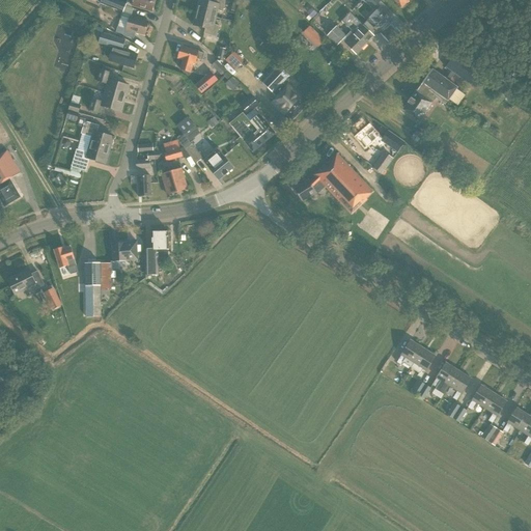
[(93,0),(93,1),(102,4),(123,12),(128,4),(117,0),(93,0)]
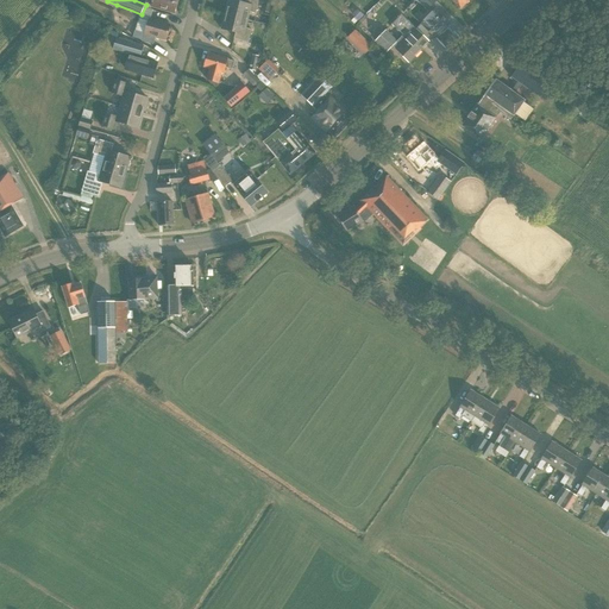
[(154,0),(152,7),(175,14),(179,0),(154,0)]
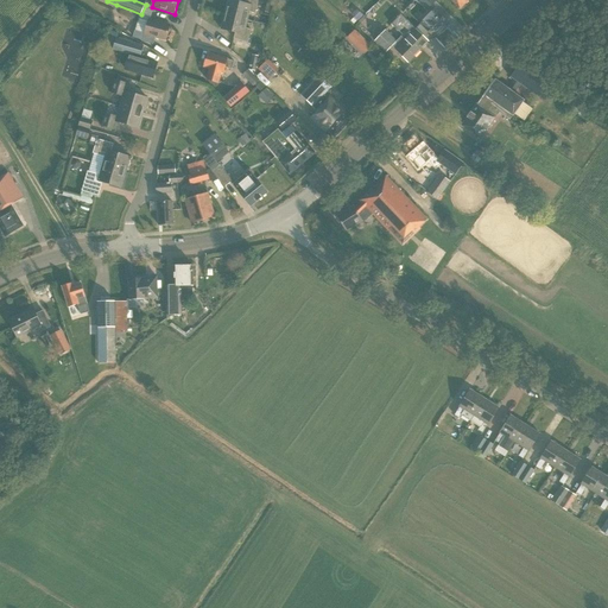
[(226,16),(247,20),(249,12),(255,14),(259,1),(255,0),(244,0),(242,4),(229,0),(226,16)]
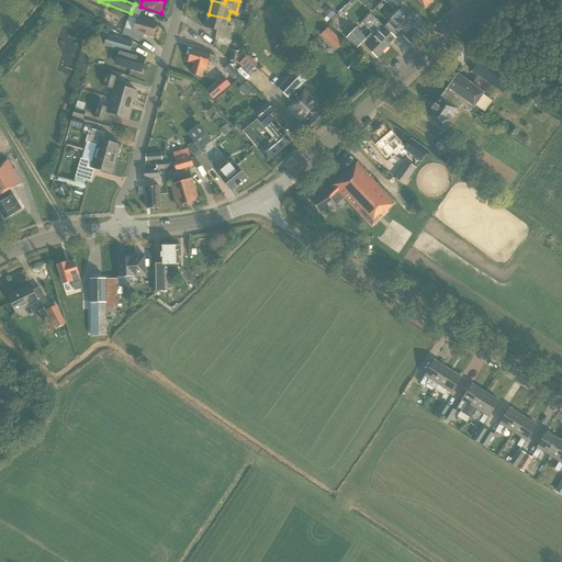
[(400,0),(385,0),(395,9),(402,2),(400,0)]
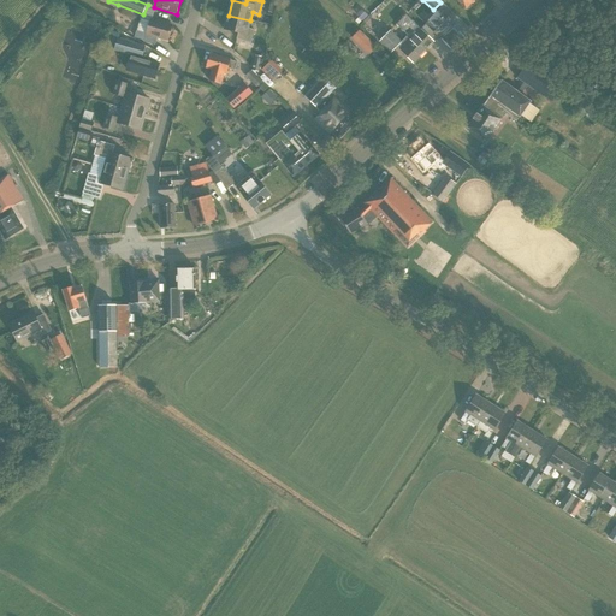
[(456,0),(466,10),(475,0),(456,0)]
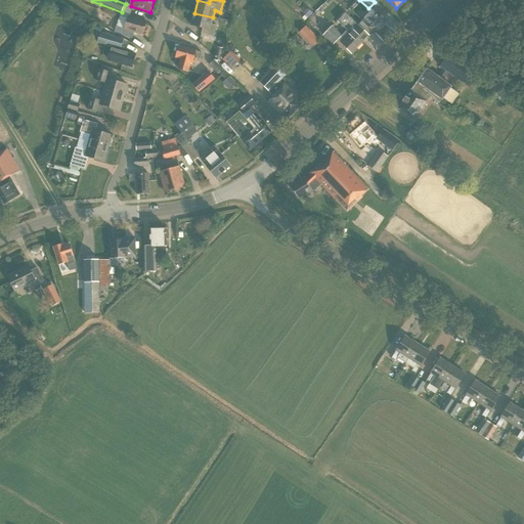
[(376,9),(375,8),(362,22),(374,32),(386,19),(376,9)]
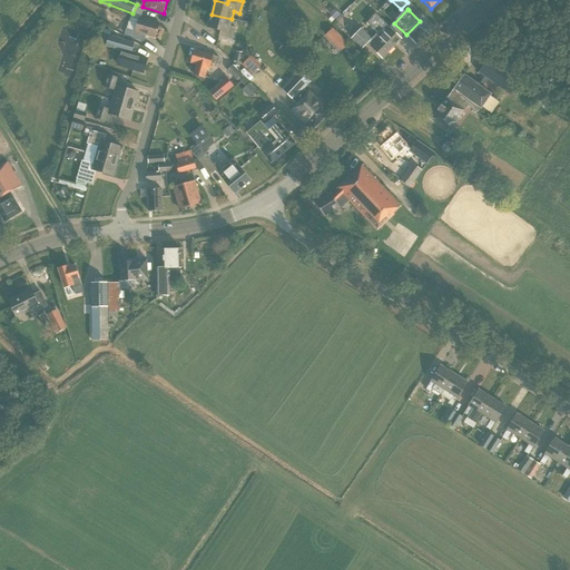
[(236,28),(231,27),(232,19),(212,15),(208,28),(220,31),(219,37),(233,40),(236,28)]
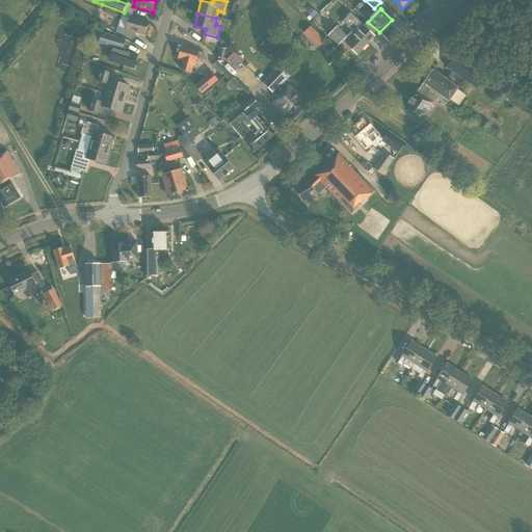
[(346,44),(346,45),(357,55),(375,36),(351,14),(343,21),(352,31),(347,36),(338,27),(328,36),(338,46),(343,41),(346,44)]
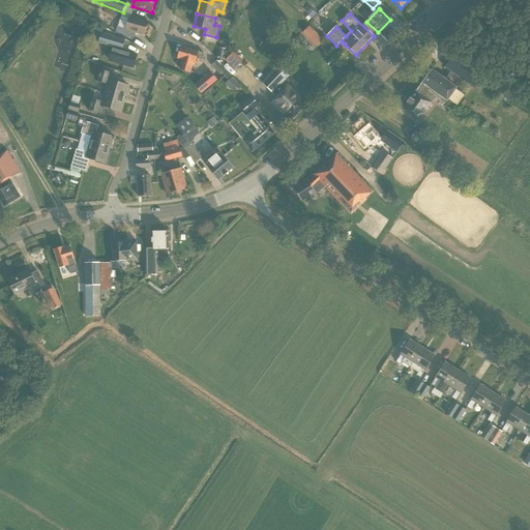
[(127,28),(126,31),(145,36),(149,22),(130,17),(129,19),(122,17),(119,26),(127,28)]
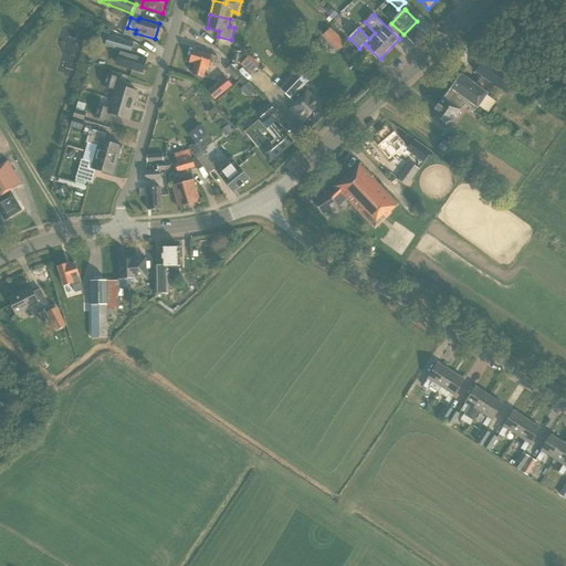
[(133,44),(108,38),(105,48),(118,52),(115,64),(143,73),(147,60),(130,54),(133,44)]
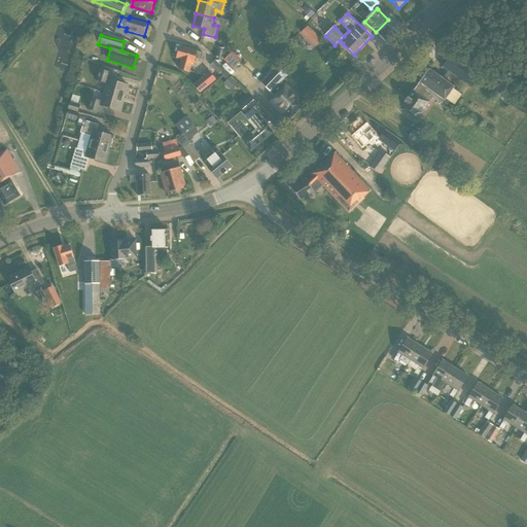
[(194,63),(196,59),(202,61),(204,54),(197,51),(198,51),(180,46),(177,59),(182,60),(179,69),(189,72),(192,63),(194,63)]
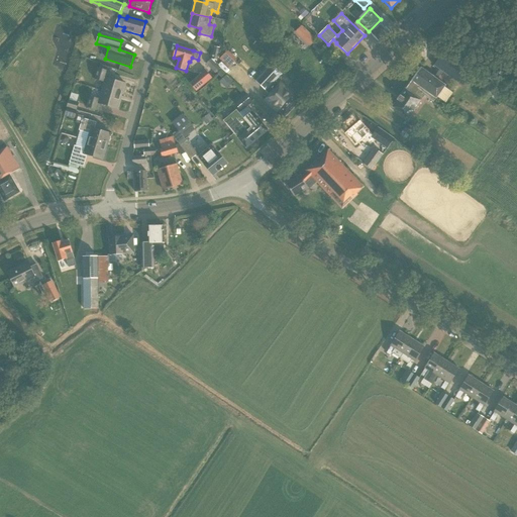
[(225,55),(218,62),(228,73),(235,66),(225,55)]
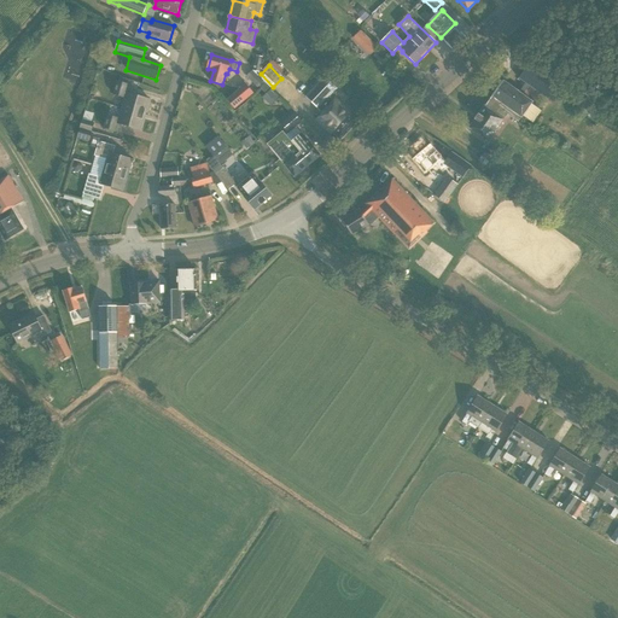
[(357,71),(367,80),(373,74),(365,65),(357,71)]
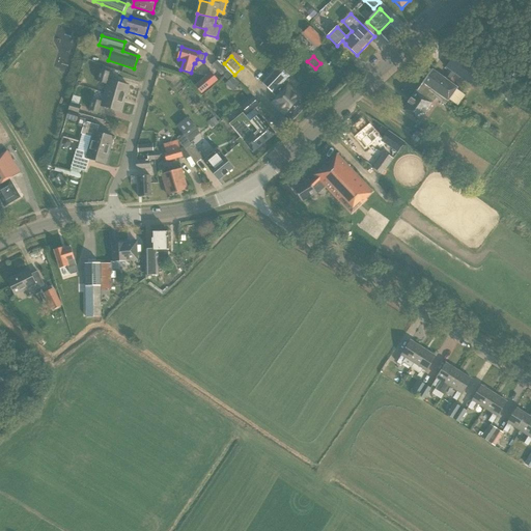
[(217,60),(212,65),(222,75),(226,71),(217,60)]
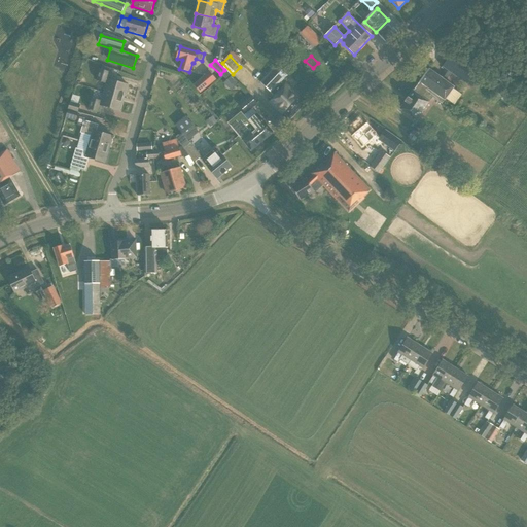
[(299,98),(300,97),(286,83),(285,84),(282,82),(287,76),(277,66),(260,82),(276,97),(270,103),(283,114),(284,113),(291,119),(306,104),(299,98)]
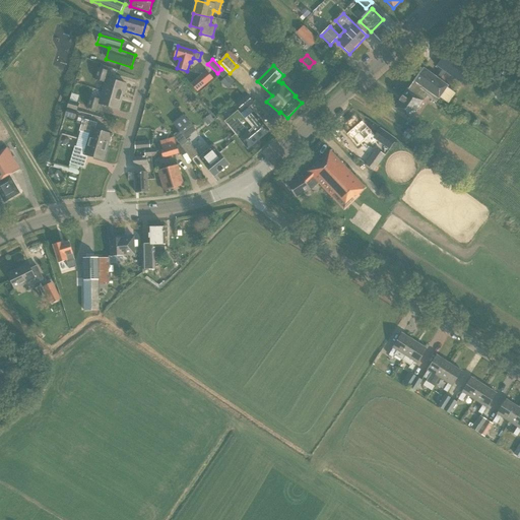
[(123,96),(126,84),(109,79),(112,69),(102,66),(101,69),(99,69),(95,80),(106,82),(103,91),(123,96)]
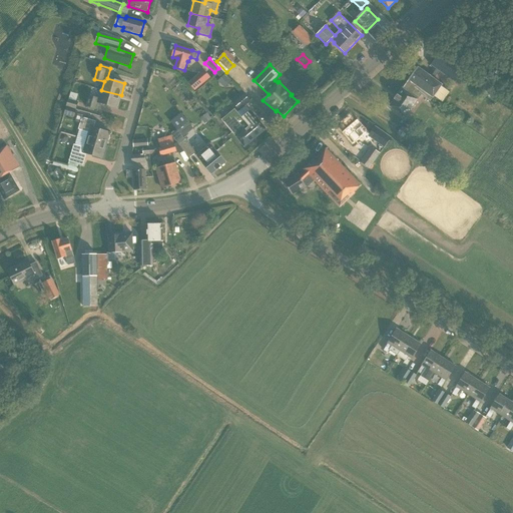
[(418,67),(408,80),(409,80),(403,88),(419,100),(422,95),(431,101),(442,85),(418,67)]
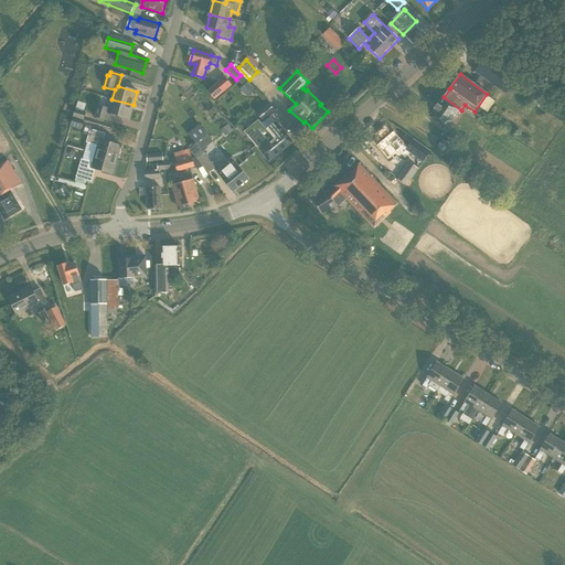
[(220,86),(225,92),(235,84),(231,80),(225,85),(224,83),(220,86)]
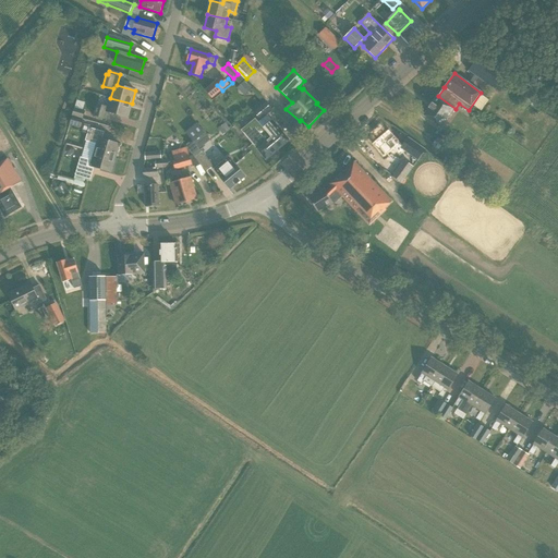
[(134,88),(136,83),(124,80),(123,85),(134,88)]
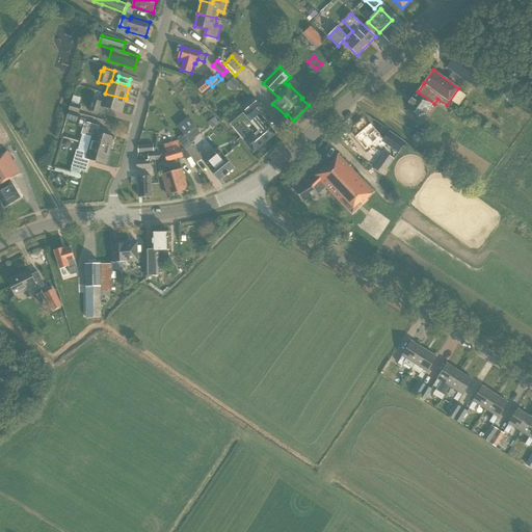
[(225,84),(233,91),(240,84),(233,77),(225,84)]
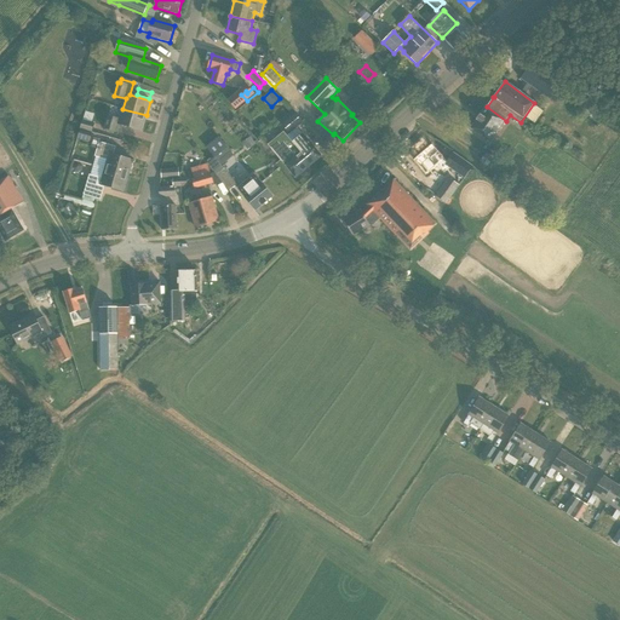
[(487,107),(470,128),(491,143),(506,121),(487,107)]
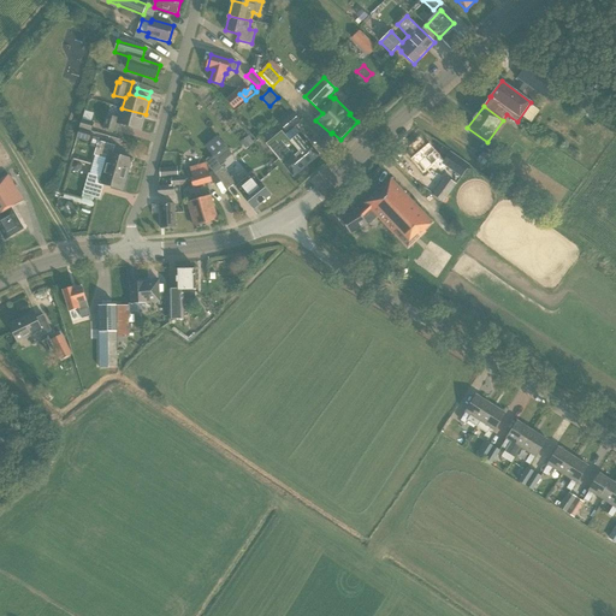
[(120,124),(141,130),(146,114),(122,108),(119,119),(107,116),(104,129),(118,132),(120,124)]
